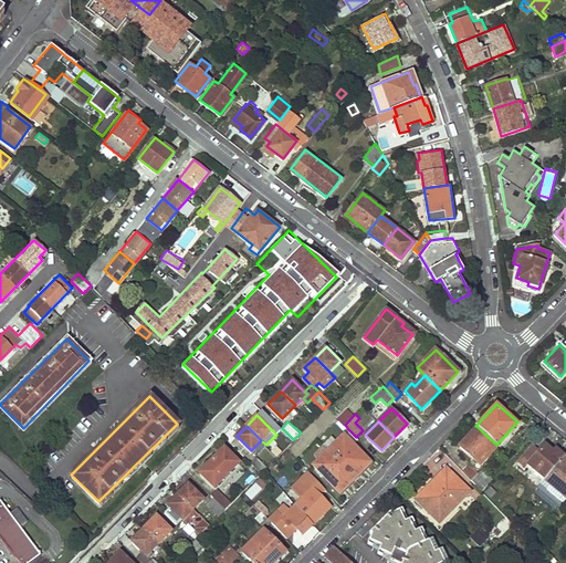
[(498,446),(496,445),(478,427),(461,446),(473,458),(471,461),(478,468),(498,446)]
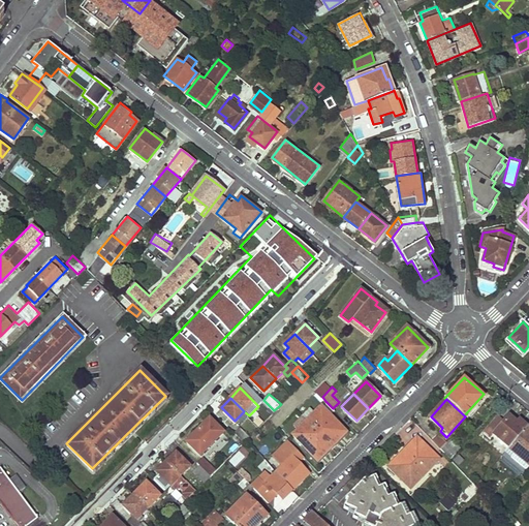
[(301,415),(331,444),(344,431),(329,414),(335,409),(333,408),(325,401),(315,411),(310,407),(301,415)]
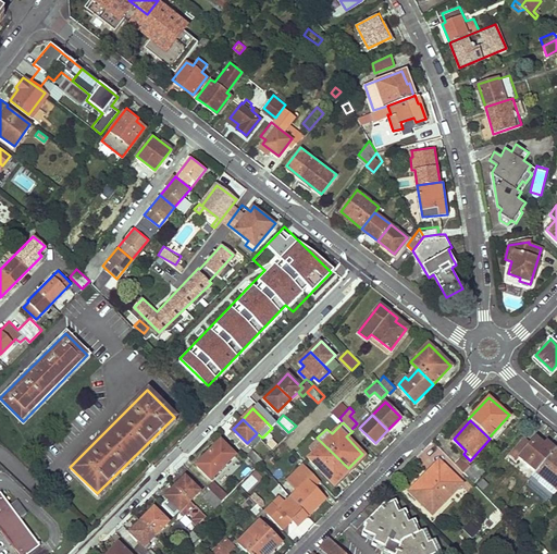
[(555,450),(537,435),(533,441),(525,435),(510,453),(518,459),(520,456),(537,470),(555,450)]
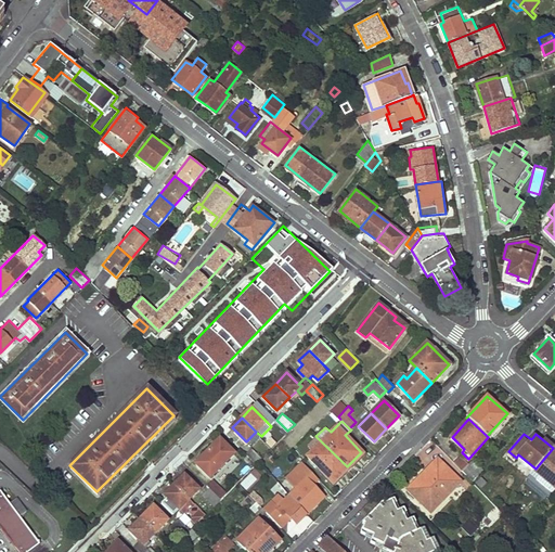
[(333,480),(347,466),(315,436),(308,445),(312,449),(307,456),(333,480)]
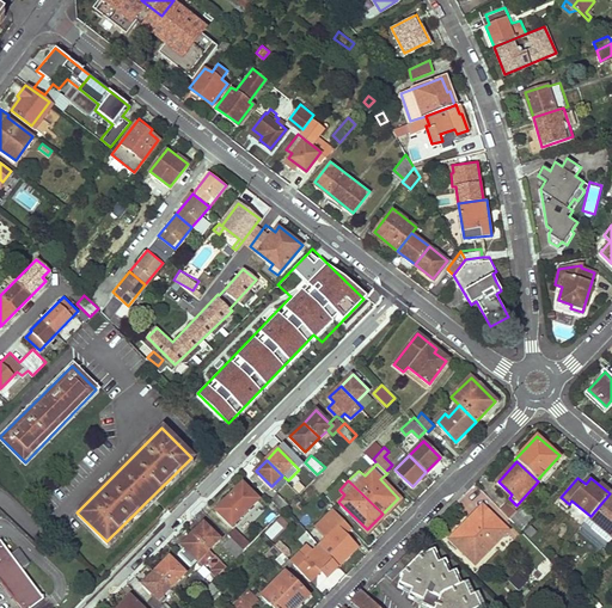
[(230,497),(245,513),(259,498),(243,483),(230,497)]
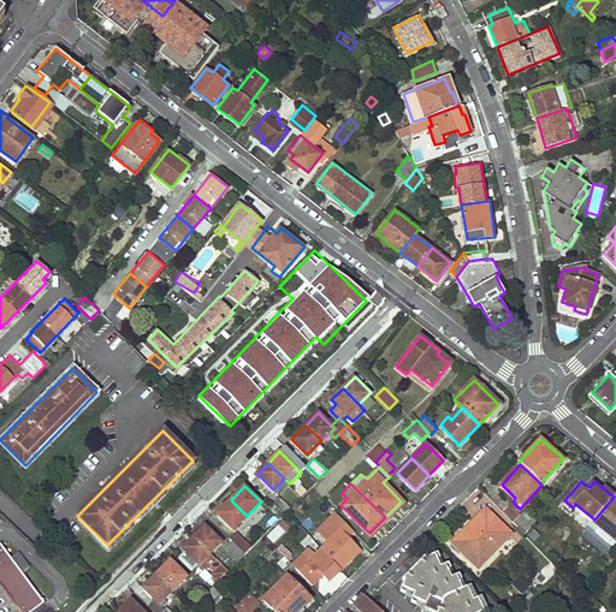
[(291,506),(280,495),(273,503),(284,514),(291,506)]
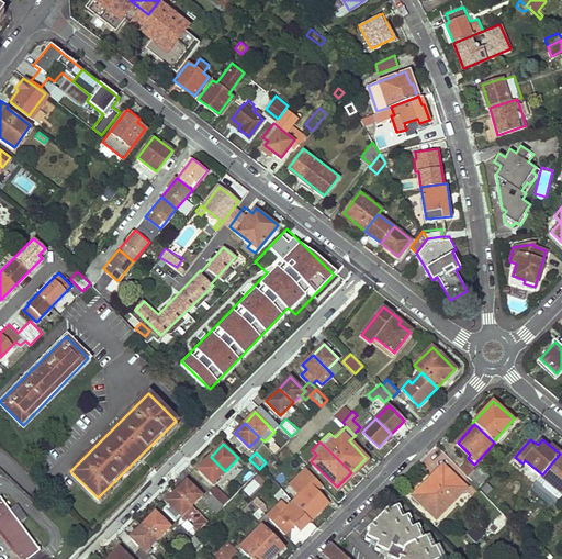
[(561,493),(561,455),(560,454),(542,474),(541,476),(542,477),(539,482),(559,498),(561,493)]
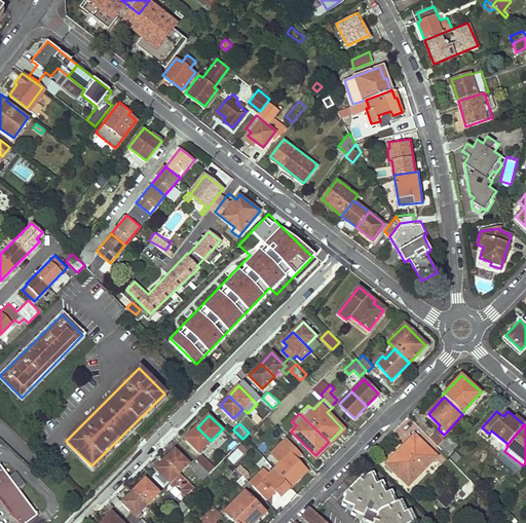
[(197,427),(186,438),(199,451),(211,441),(197,427)]
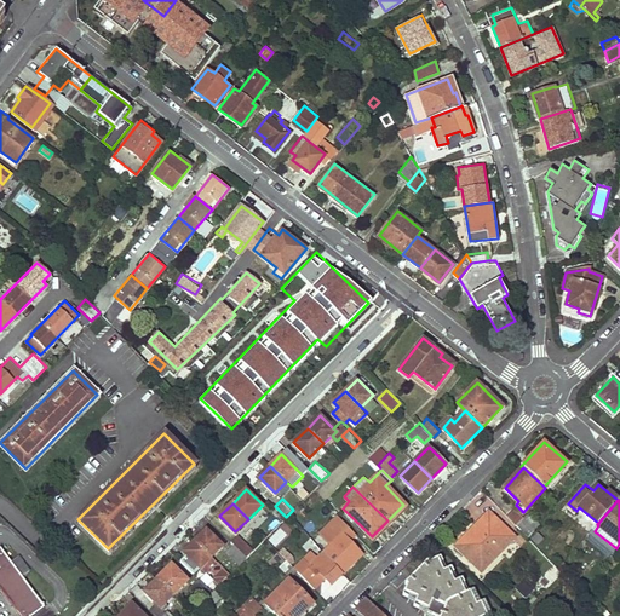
[(515,535),(491,512),(477,527),(478,529),(470,537),(466,535),(457,545),(482,569),(515,535)]
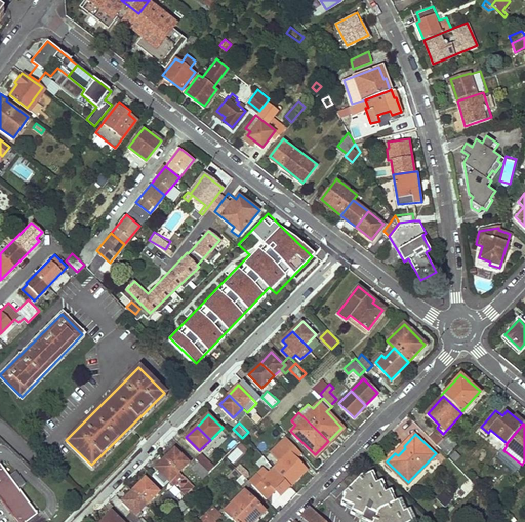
[(273,466),(288,481),(291,484),(299,476),(307,468),(296,456),(301,452),(286,436),(271,450),(279,459),(273,466)]
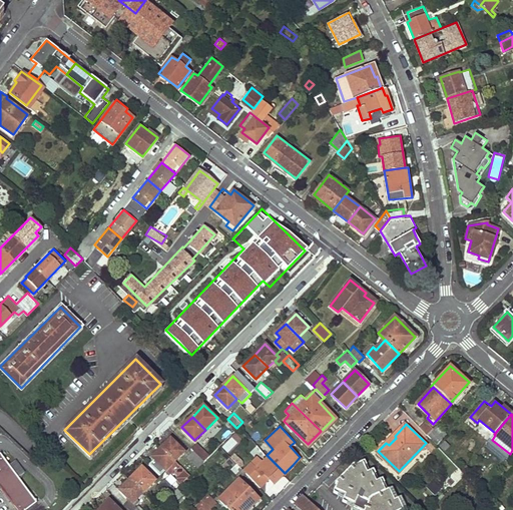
[(442,436),(433,427),(428,433),(437,443),(442,436)]
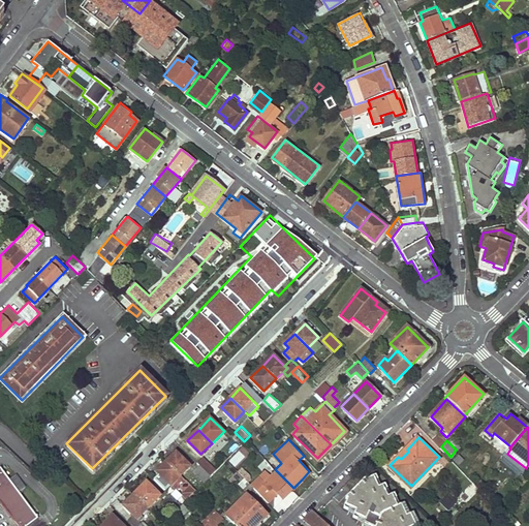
[(166,461),(181,474),(190,466),(176,452),(166,461)]
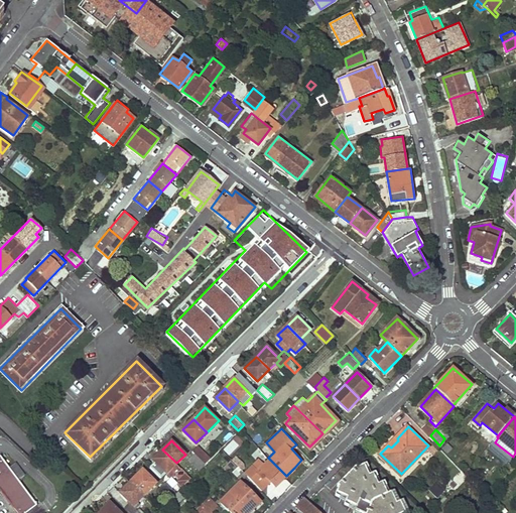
[(176,463),(162,450),(154,459),(156,461),(152,465),(162,475),(166,471),(167,472),(168,471),(172,475),(176,474),(179,478),(179,482),(183,486),(191,478),(176,463)]
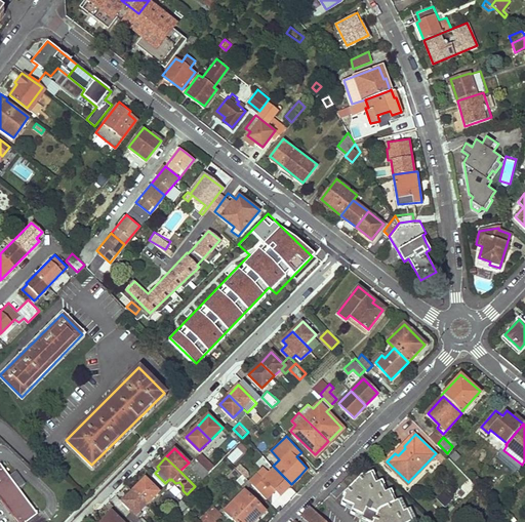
[(209,471),(198,460),(193,467),(203,477),(209,471)]
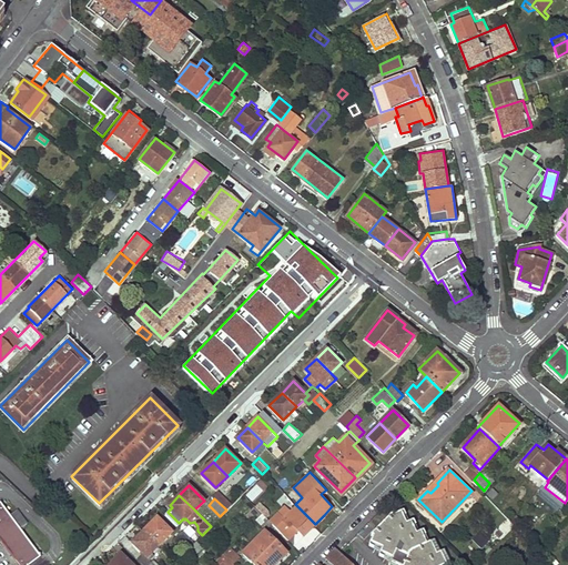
[(27,564),(43,553),(0,500),(0,541),(10,554),(14,552),(24,564),(27,564)]
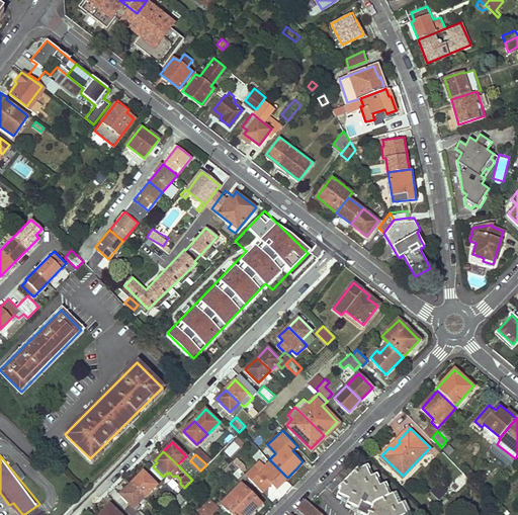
[(254,464),(246,473),(249,476),(263,491),(272,482),(277,487),(287,478),(284,475),(269,459),(259,469),(254,464)]
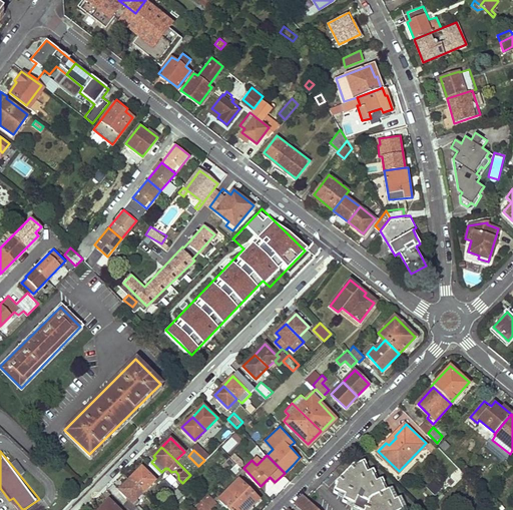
[(359,462),(356,460),(337,481),(339,483),(336,491),(347,496),(345,500),(365,509),(399,509),(407,506),(401,495),(398,496),(393,486),(387,488),(383,480),(381,481),(380,478),(378,479),(374,473),(373,473),(371,469),(369,470),(366,463),(365,463),(363,461),(359,462)]
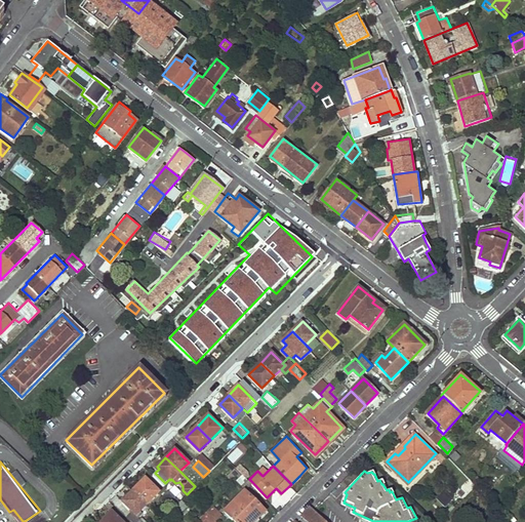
[(249,479),(243,473),(237,479),(246,487),(252,482),(249,479)]
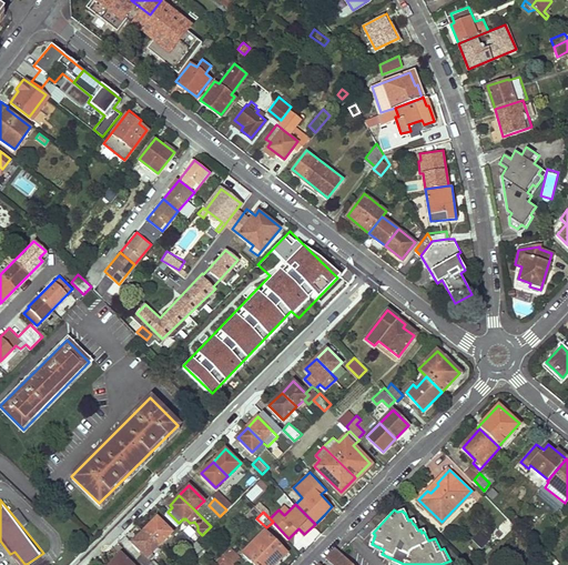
[(145,528),(161,543),(173,531),(158,516),(145,528)]
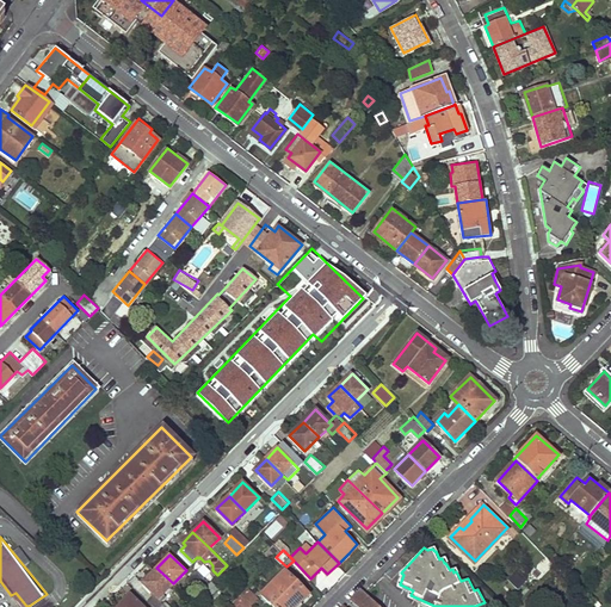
[(156,568),(143,582),(159,598),(173,583),(156,568)]
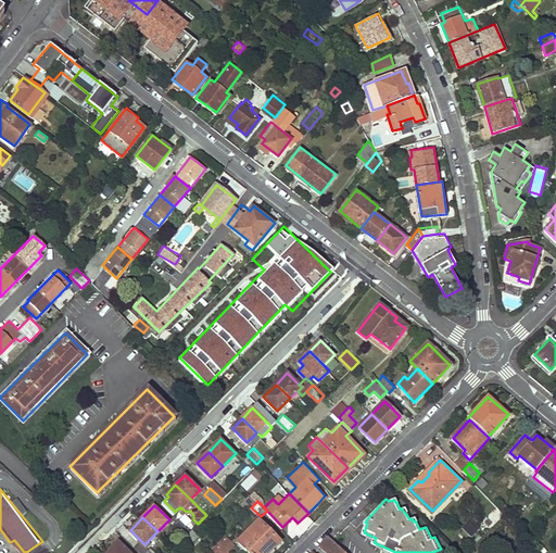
[(191,529),(179,517),(172,526),(182,538),(186,536),(191,529)]
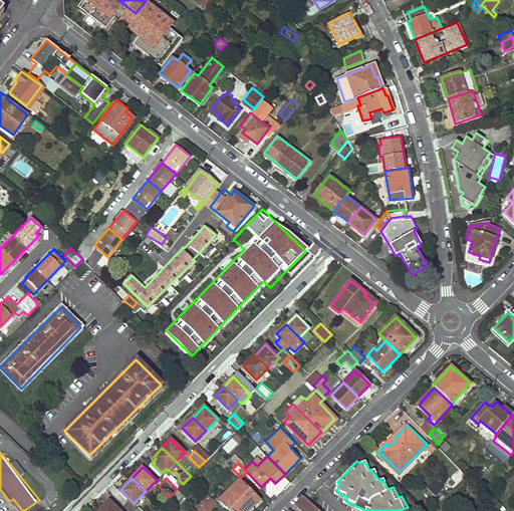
[(247,510),(259,499),(239,479),(220,499),(232,510),(247,510)]
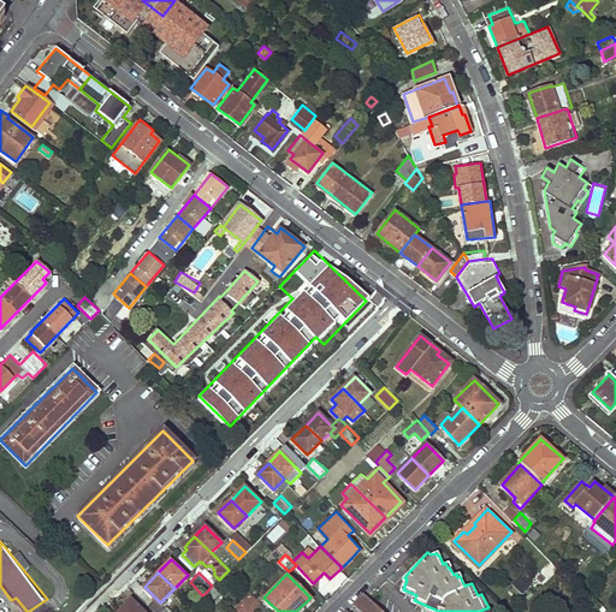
[(221,589),(215,583),(212,586),(206,593),(212,599),(221,589)]
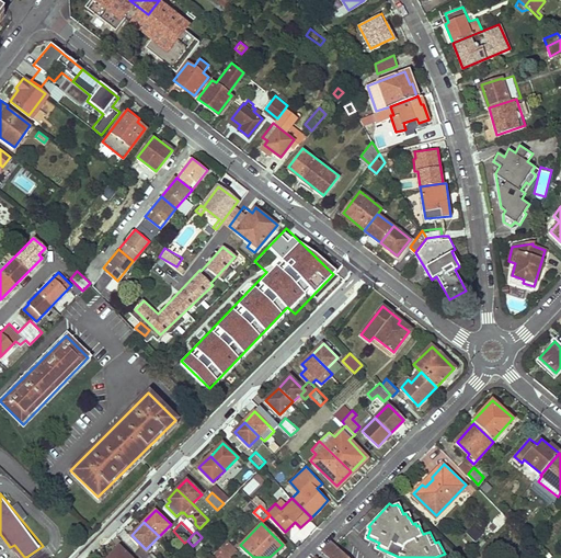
[(221,544),(230,554),(237,547),(227,538),(221,544)]
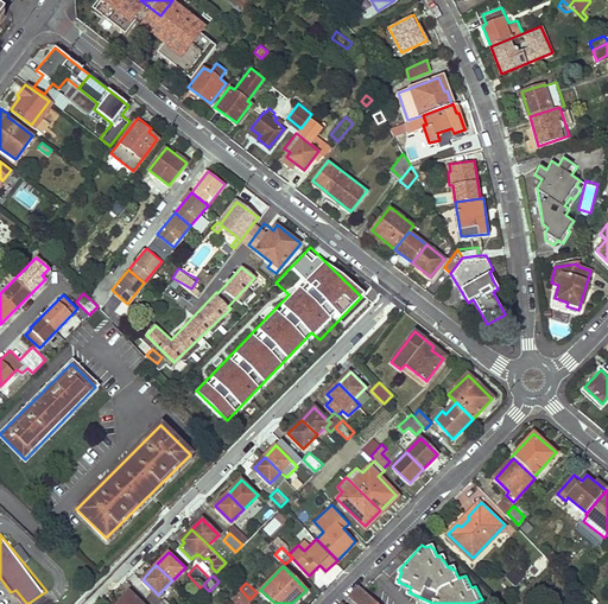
[(379,603),(360,585),(349,596),(359,603),(379,603)]
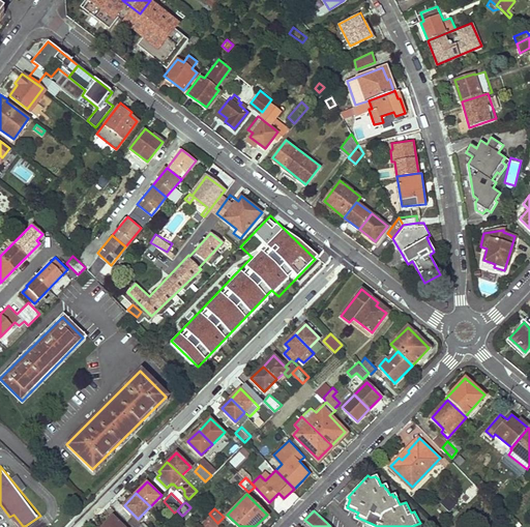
[(221,526),(217,523),(209,514),(205,519),(213,526),(221,526)]
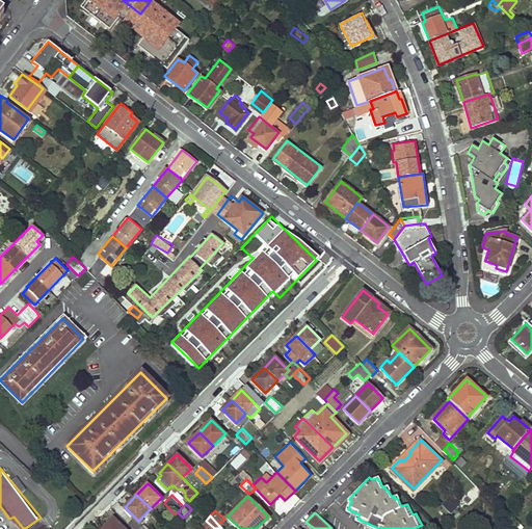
[(125,528),(114,518),(104,527),(105,528),(125,528)]
